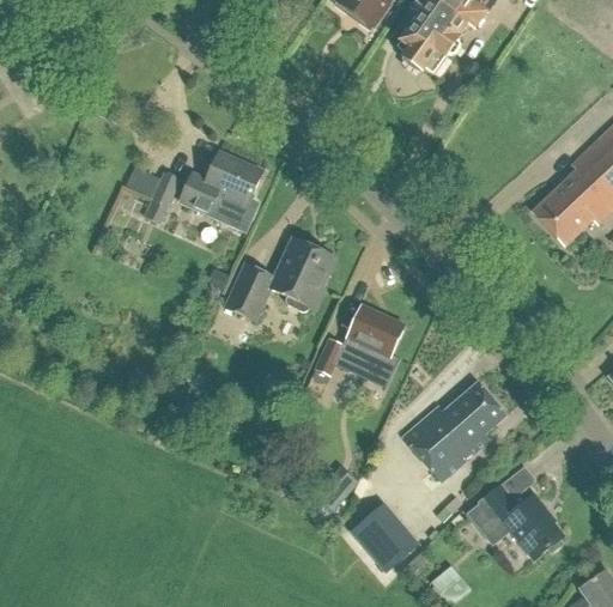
[(335,4),(346,11),(349,7),(357,13),(354,17),(369,26),(371,23),(374,25),(390,2),(392,0),(338,0),(335,4)]
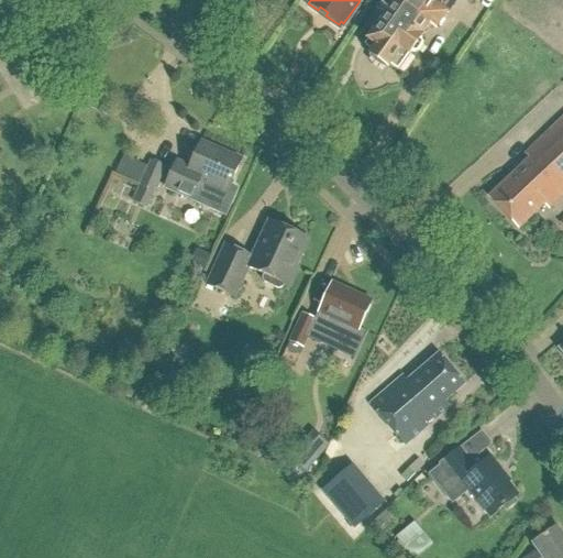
[(384,0),(379,7),(385,11),(368,36),(365,42),(372,47),(370,51),(372,52),(371,53),(377,58),(386,63),(386,62),(388,64),(390,61),(399,66),(411,47),(417,48),(423,40),(421,35),(422,32),(421,32),(430,20),(437,24),(453,0),(384,0)]
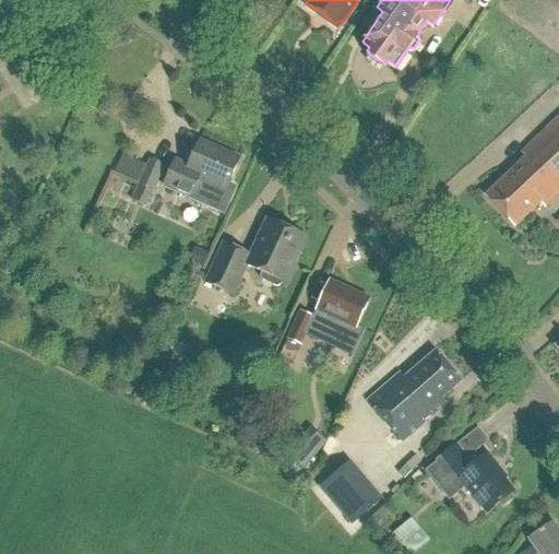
[(545,203),(558,189),(558,113),(521,150),(525,154),(485,192),(515,223),(540,199),(545,203)]
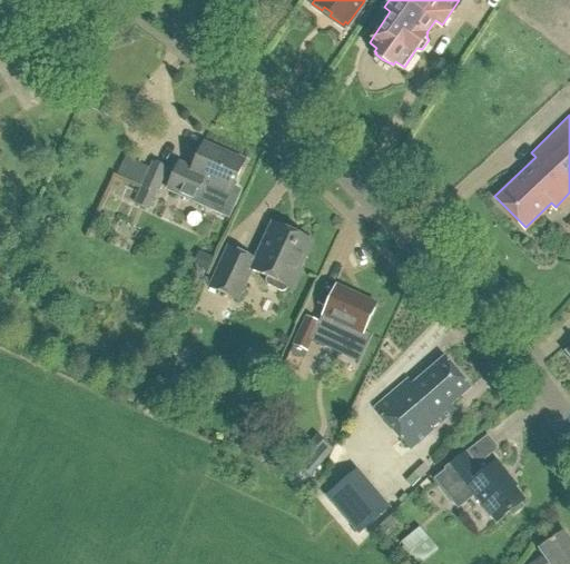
[(234,182),(245,157),(204,139),(193,165),(179,159),(167,185),(195,197),(196,195),(214,203),(216,207),(226,213),(231,210),(239,189),(238,185),(234,182)]
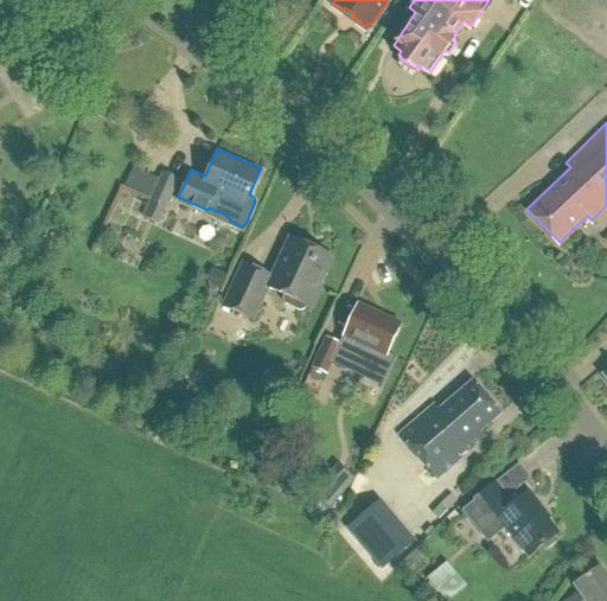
[(163,168),(144,212),(159,219),(178,176),(163,168)]
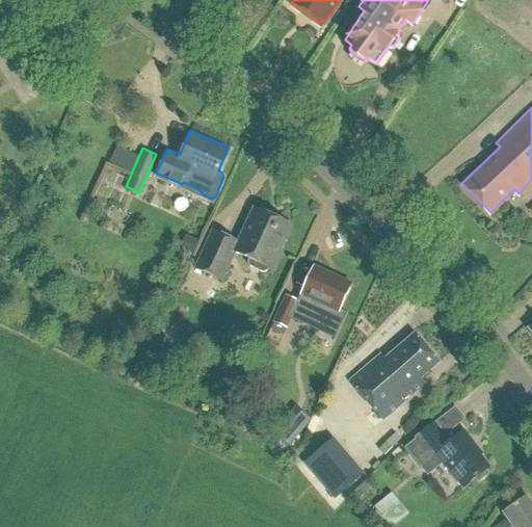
[(49,199),(42,202),(46,209),(52,206),(49,199)]
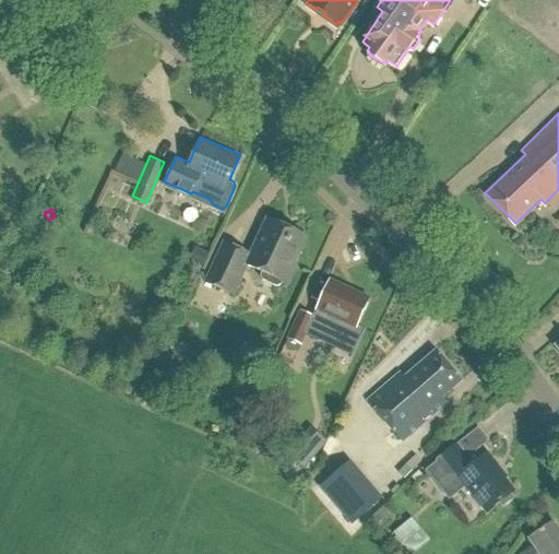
[(294,260),(306,233),(266,215),(250,251),(223,239),(205,280),(233,292),(247,262),(262,269),(261,272),(262,277),(276,283),(281,282),(282,278),(287,281),(296,261),(294,260)]
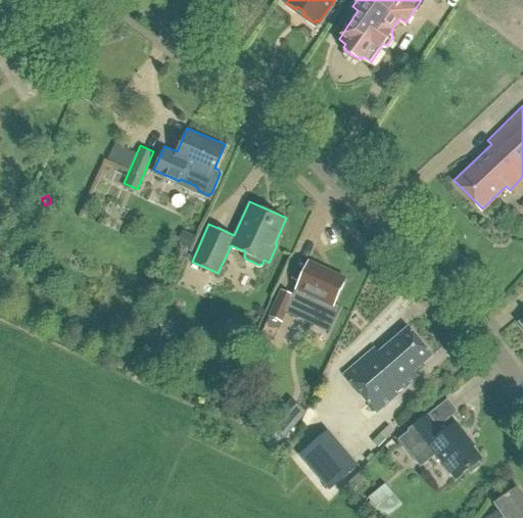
[(4,207),(0,208),(0,225),(8,223),(4,207)]
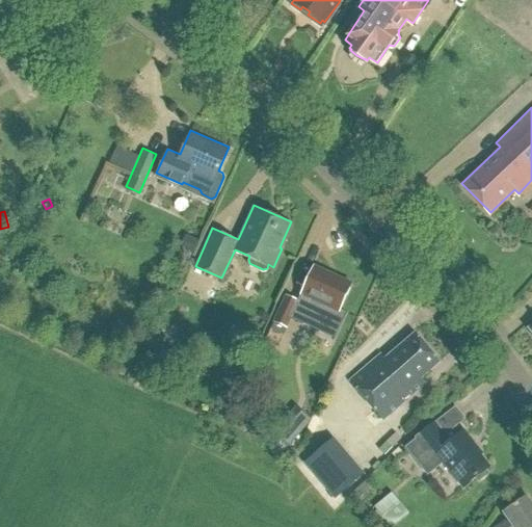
[(198,237),(186,231),(179,245),(191,252),(198,237)]
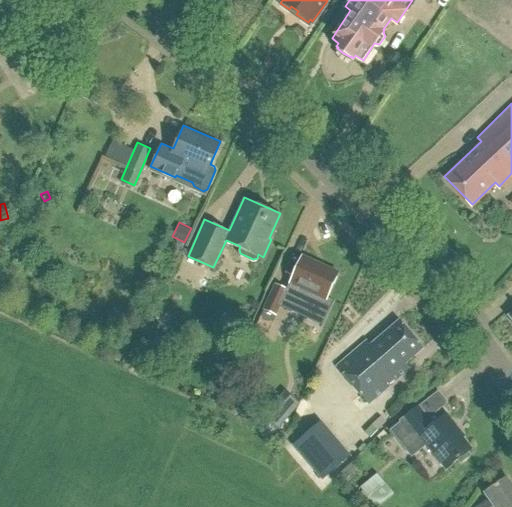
[(274,281),(264,307),(276,312),(282,296),(290,300),(287,306),(302,313),(312,290),(326,296),(338,270),(302,253),(286,286),(274,281)]
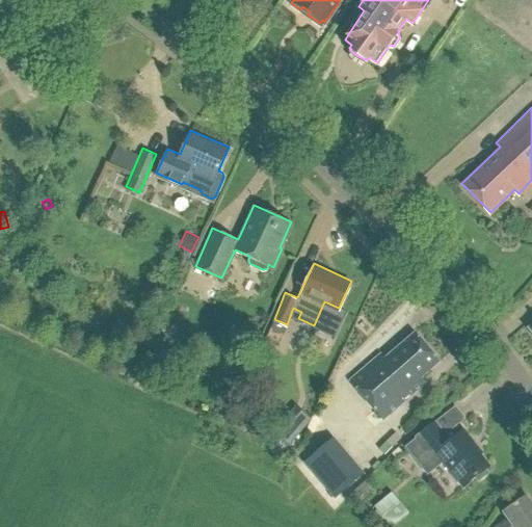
[(277,339),(285,323),(274,319),(273,318),(267,334),(277,339)]
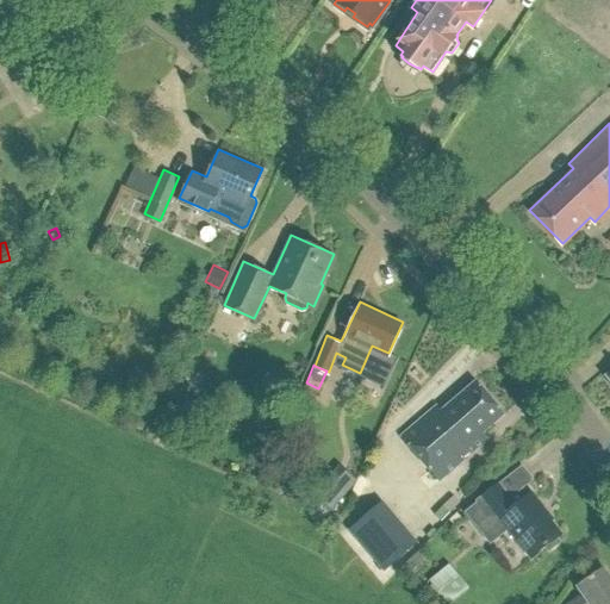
[(504,412),(477,379),(442,409),(436,403),(402,433),(440,477),(489,436),(483,430),(504,412)]
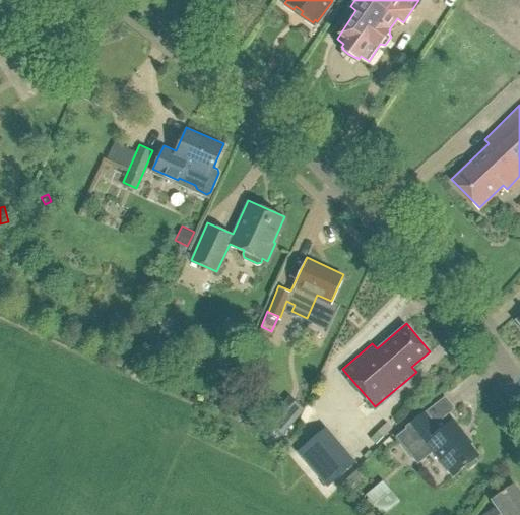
[(417,461),(434,449),(452,473),(478,454),(463,434),(465,433),(454,417),(439,429),(424,409),(404,424),(406,426),(395,434),(417,461)]
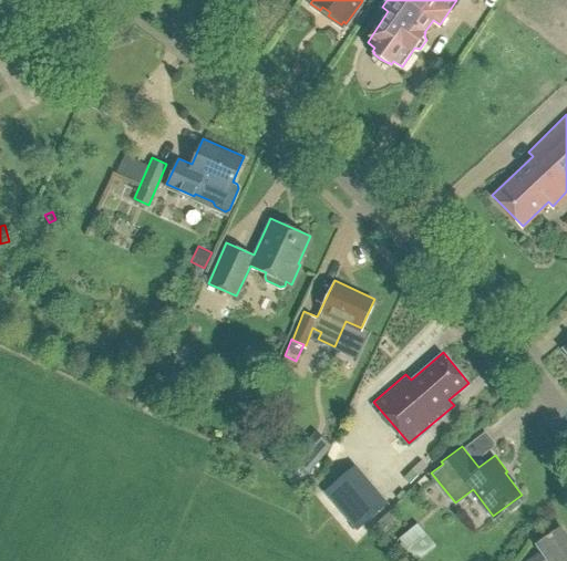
[(426,463),(421,457),(403,475),(410,480),(426,463)]
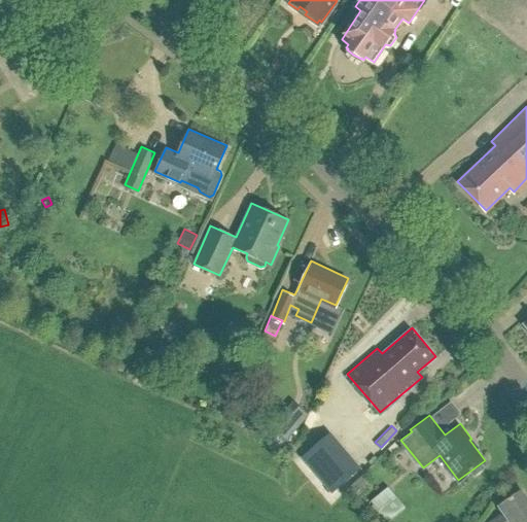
[(360,466),(330,429),(301,454),(331,491),(360,466)]
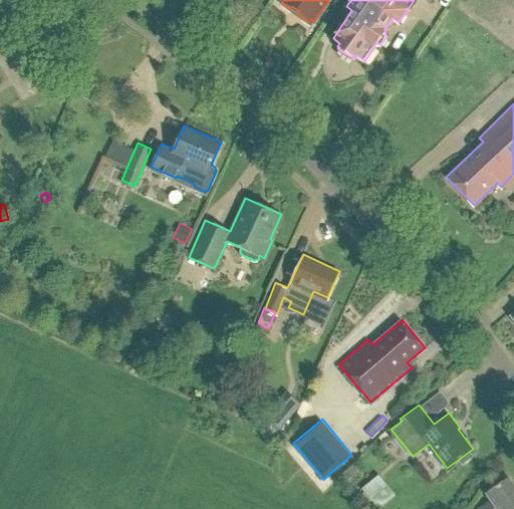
[(384,430),(377,436),(382,440),(389,435),(384,430)]
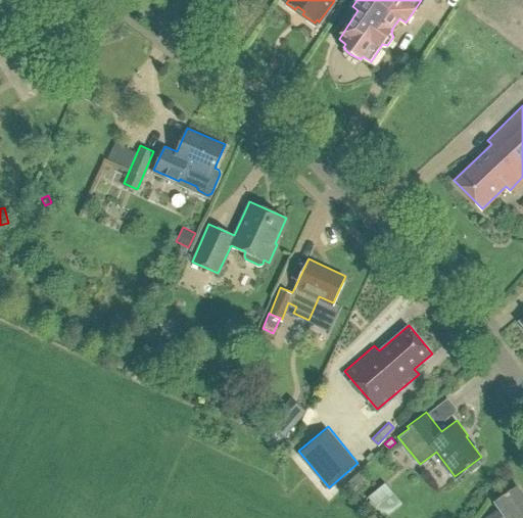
[(384,515),(397,504),(381,483),(368,495),(384,515)]
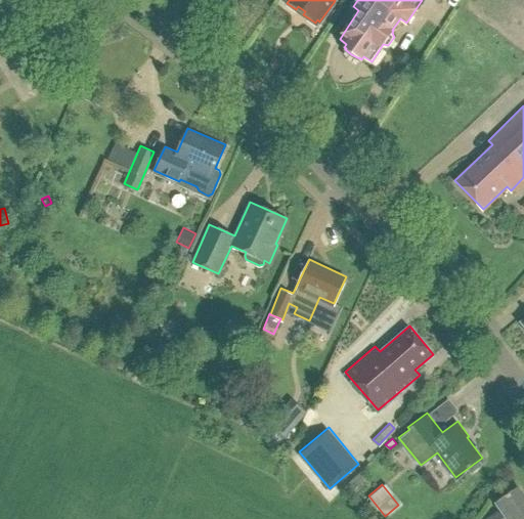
[(500,508),(487,517),(483,518),(523,518),(523,495),(518,487),(496,502),(500,508)]
